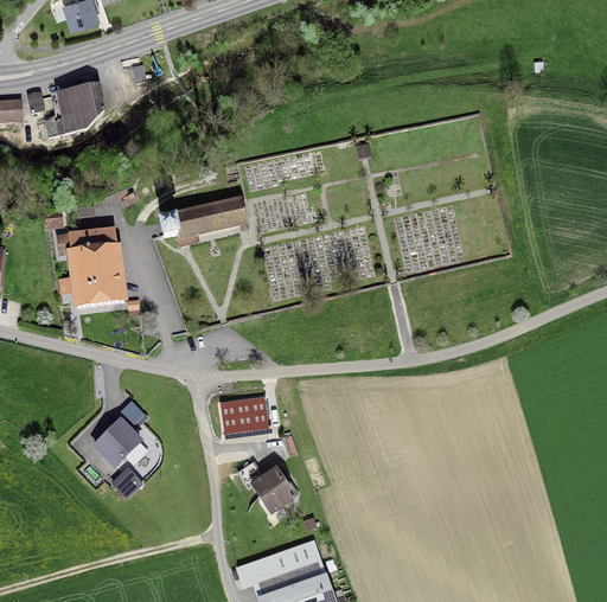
[(72,24),(97,17),(94,6),(98,4),(97,0),(70,0),(65,1),(72,24)]
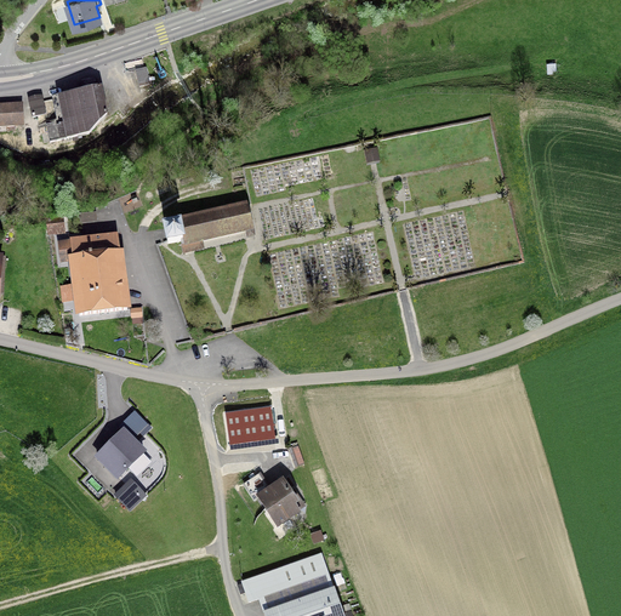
[(146,63),(136,66),(140,81),(149,79),(146,63)]
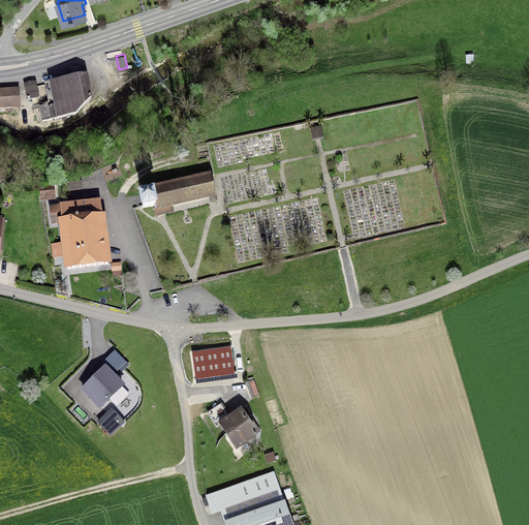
[(57,79),(44,82),(50,101),(39,103),(42,118),(75,111),(91,94),(86,70),(57,76),(57,79)]
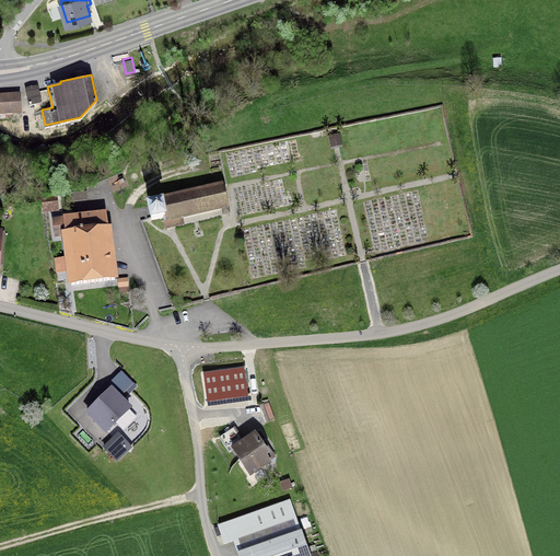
[(38,88),(27,91),(30,101),(41,99),(38,88)]
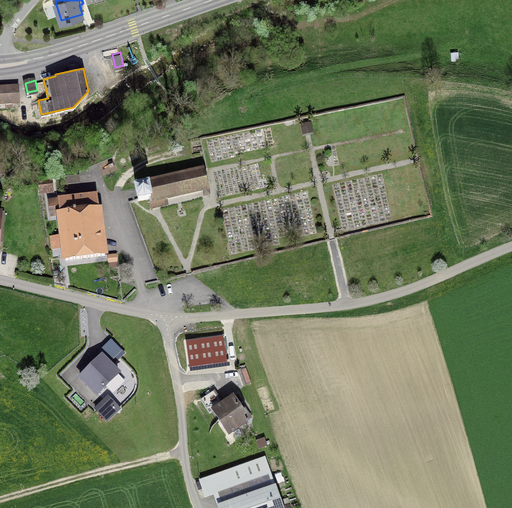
[(18,82),(0,83),(0,99),(19,99),(18,82)]
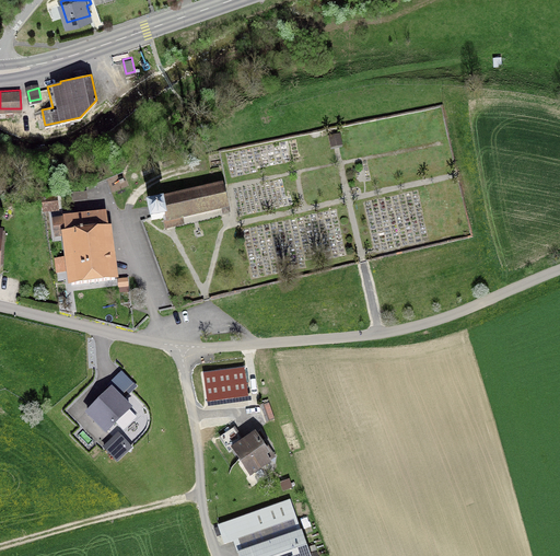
[(339,130),(328,132),(330,143),(342,141),(339,130)]
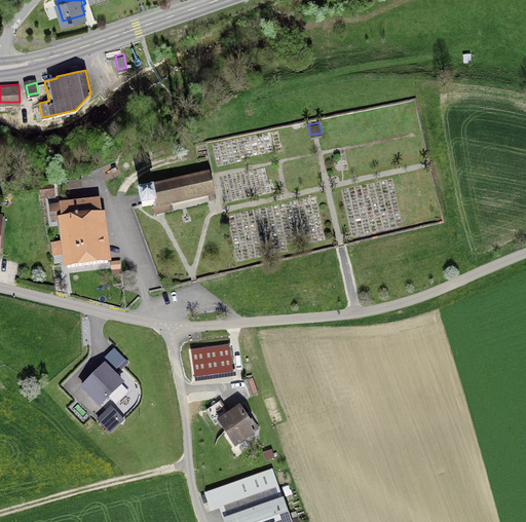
[(153,200),(154,204),(214,190),(210,170),(149,183),(150,187),(140,190),(142,202),(153,200)]
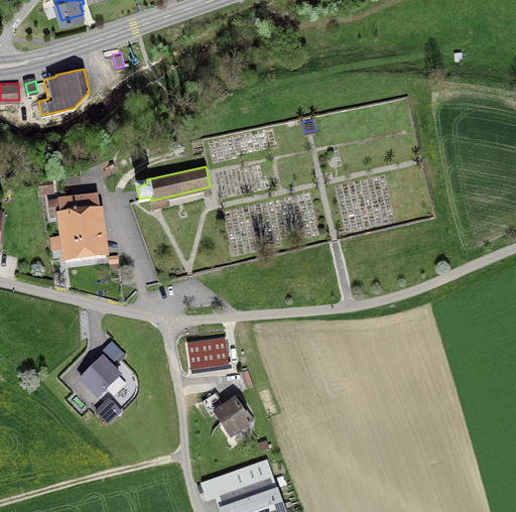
[(40,190),(53,188),(51,176),(38,178),(40,190)]
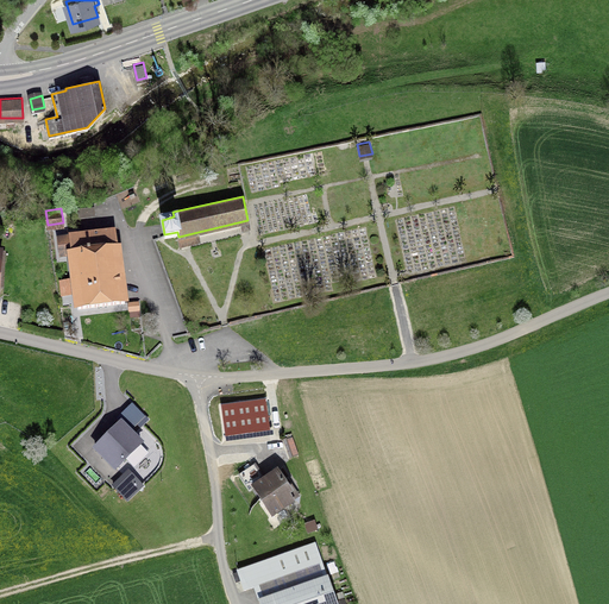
[(117,243),(114,227),(70,232),(70,233),(57,234),(60,252),(71,251),(77,304),(125,299),(121,268),(123,268),(119,246),(118,246),(118,243),(117,243)]
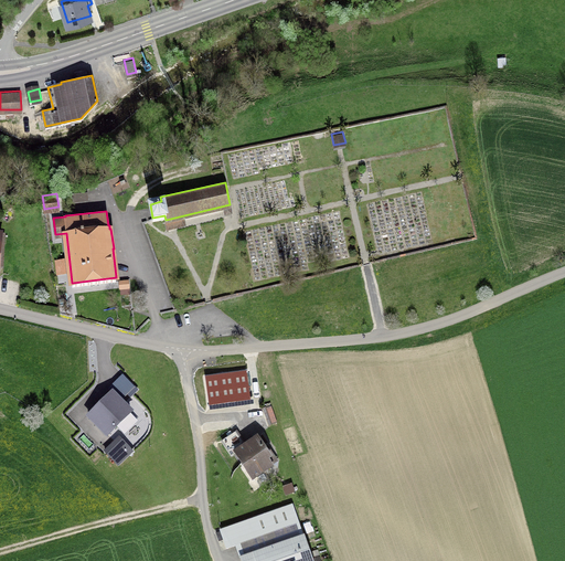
[(135,358),(128,361),(136,377),(142,372),(135,358)]
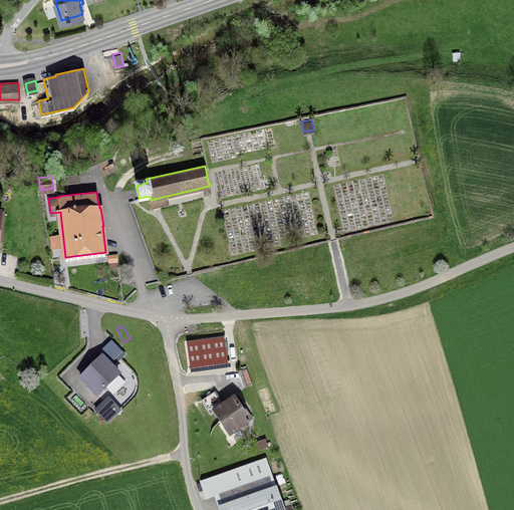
[(224,332),(187,337),(190,364),(228,360),(224,332)]
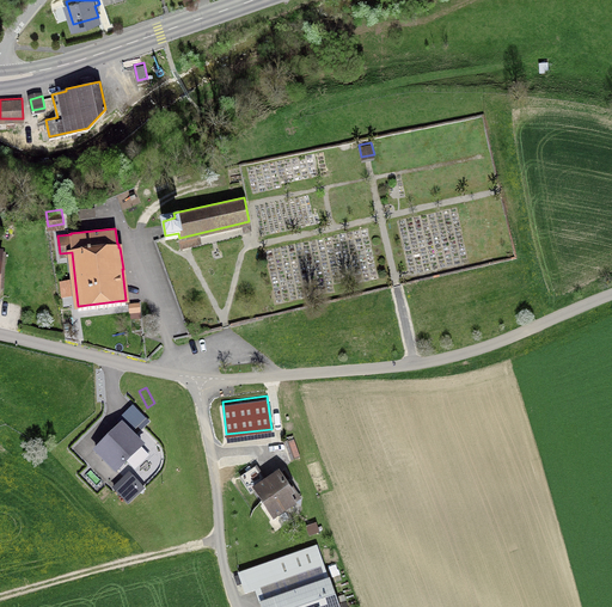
[(122,422),(97,446),(116,466),(141,441),(122,422)]
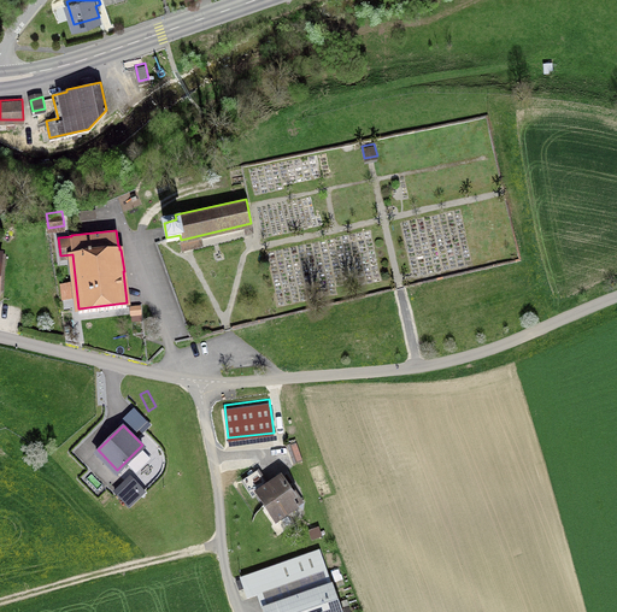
[(242,477),(253,493),(257,489),(276,517),(295,504),(291,496),(294,494),(281,474),(268,483),(257,468),(242,477)]
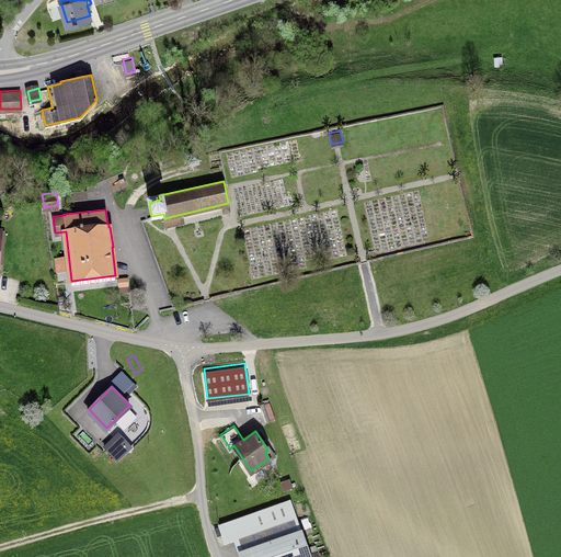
[(127,447),(115,434),(104,444),(116,457),(127,447)]
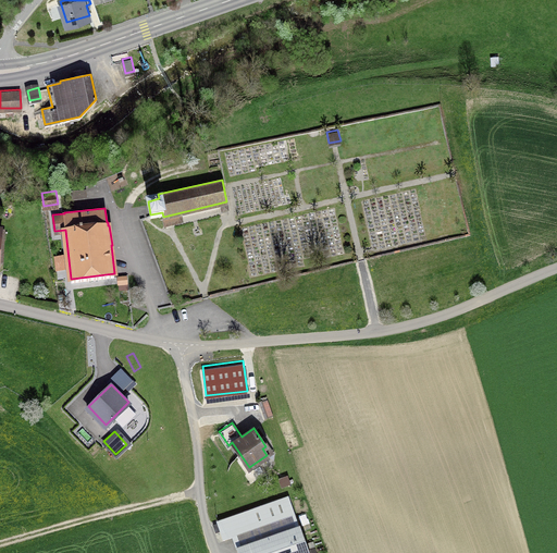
[(287,472),(277,475),(281,483),(289,480),(287,472)]
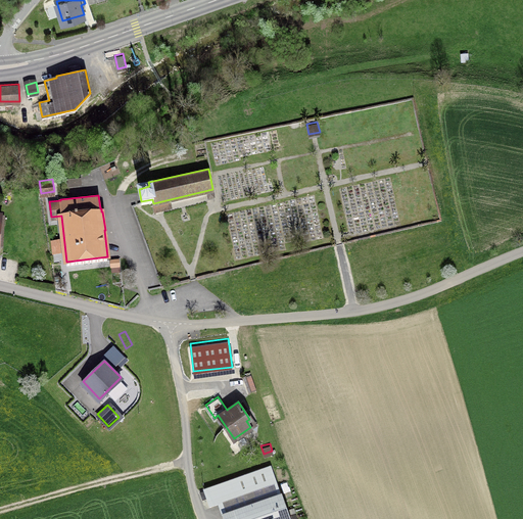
[(271,464),(204,487),(210,503),(219,500),(225,518),(288,518),(289,518),(271,464)]
